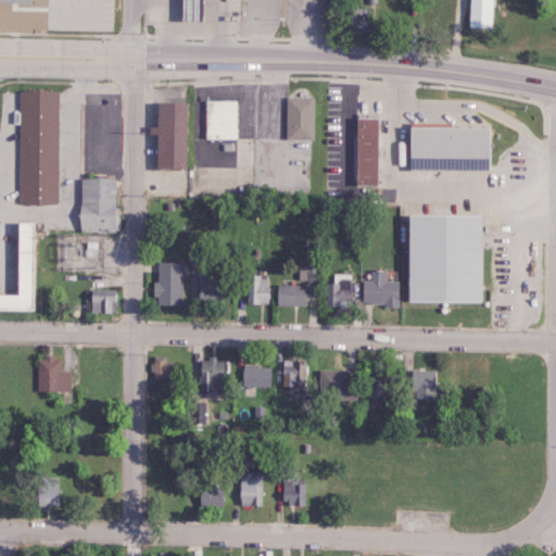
[(177,0),(198,0),(198,23),(178,23),(177,0)]
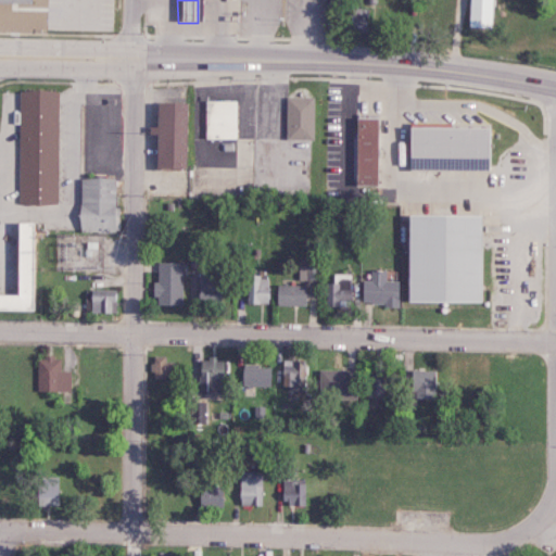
[(494,28),(494,0),(467,0),(467,27),(494,28)]
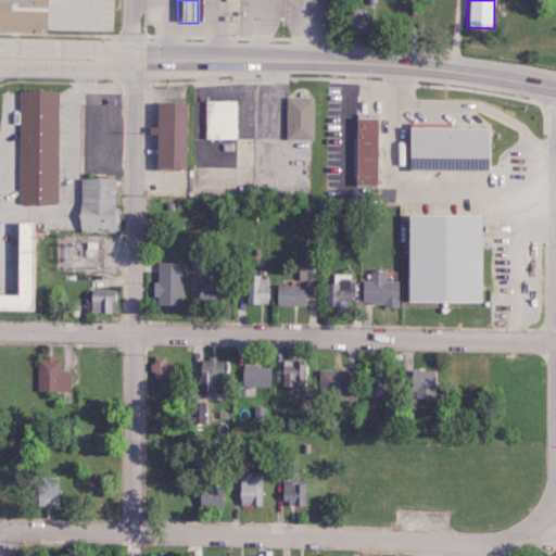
[(344,29),(368,30),(370,9),(346,7),(344,29)]
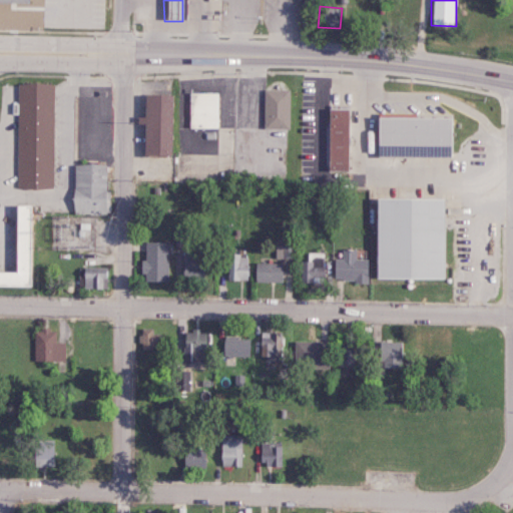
[(51,187),(14,187),(13,83),(50,83),(51,187)]
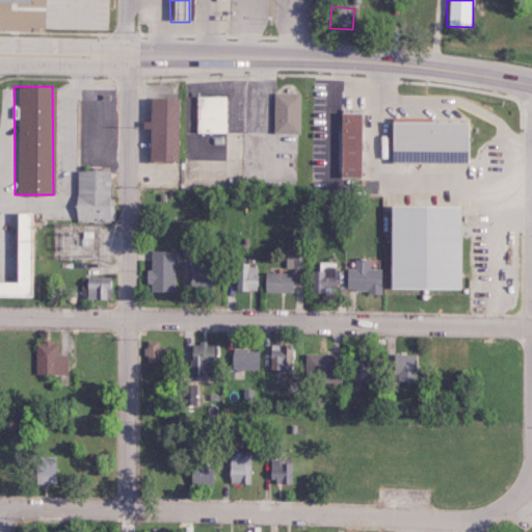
[(298,133),(299,92),(273,92),(272,132),(298,133)]
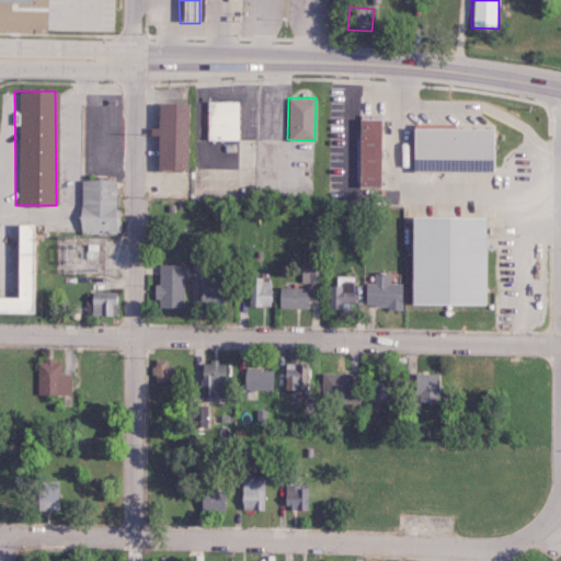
[(207,140),(239,139),(239,101),(206,101),(207,140)]
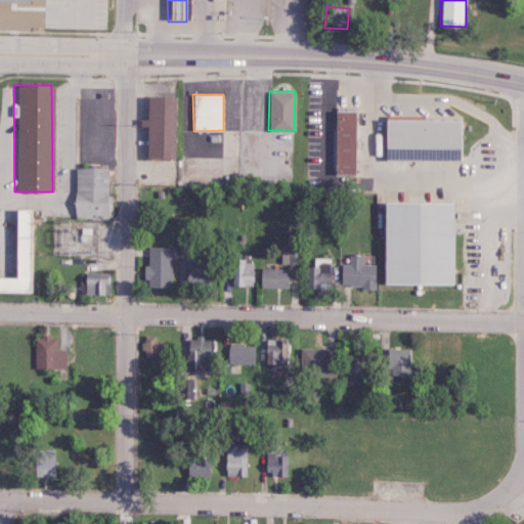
[(145,160),(146,95),(170,95),(169,161),(145,160)]
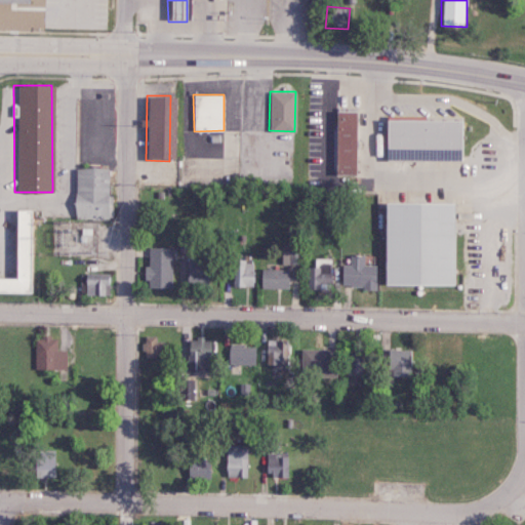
[(332,172),(333,109),(354,110),(353,173),(332,172)]
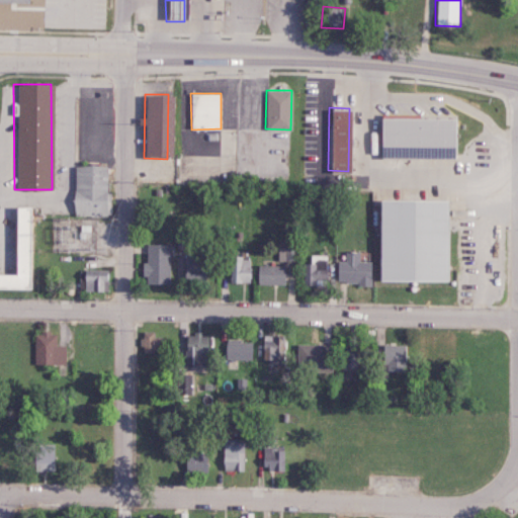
[(380,148),(380,121),(448,121),(448,148),(380,148)]
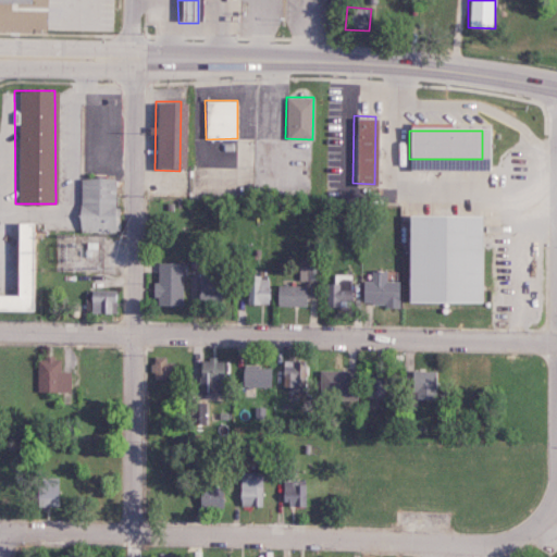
[(75,232),(76,180),(110,180),(109,232),(75,232)]
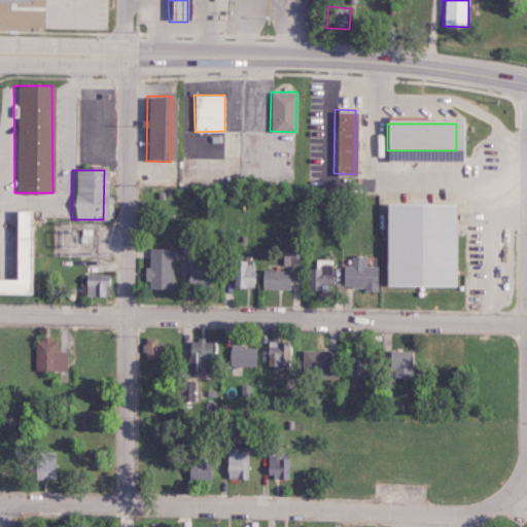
[(382,288),(381,205),(458,204),(459,287),(382,288)]
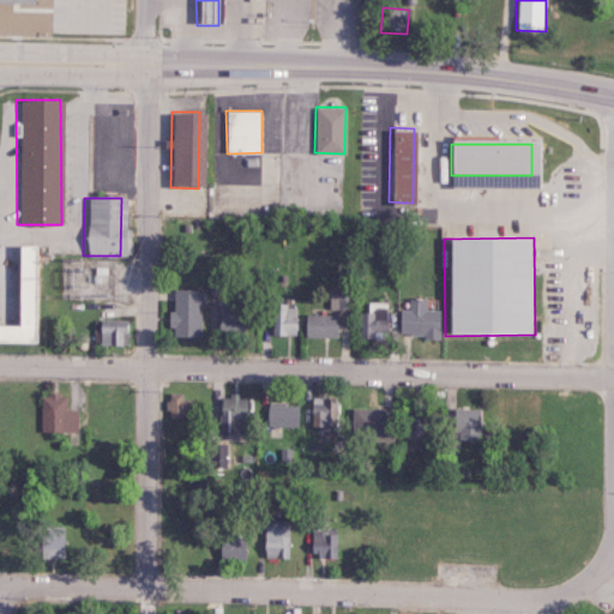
[(0,341),(34,342),(35,245),(17,245),(16,324),(0,323),(0,341)]
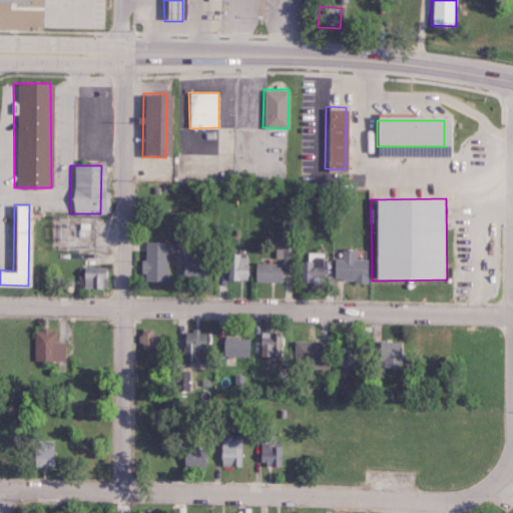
[(166,241),(144,241),(144,261),(141,261),(142,282),(167,281),(166,241)]
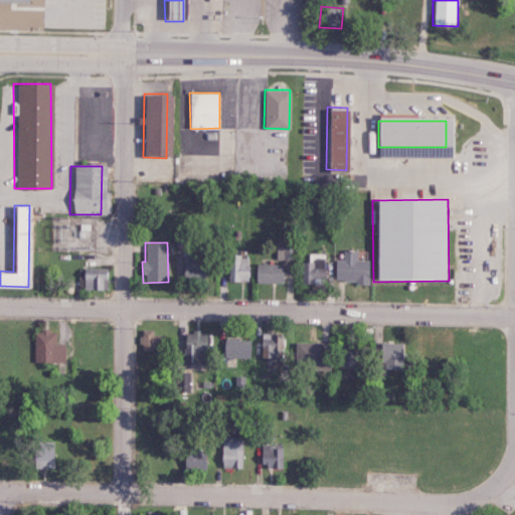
[(277,259),(293,259),(293,244),(277,244),(277,259)]
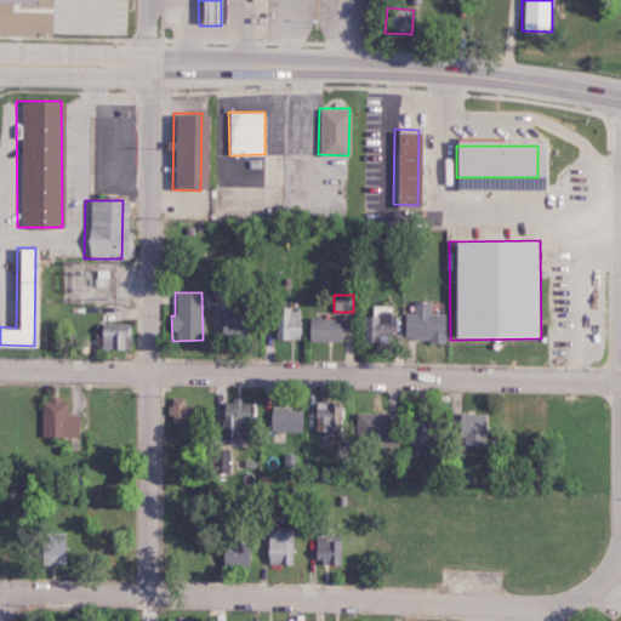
[(443,340),(444,313),(429,312),(431,301),(414,301),(414,313),(405,312),(404,339),(443,340)]
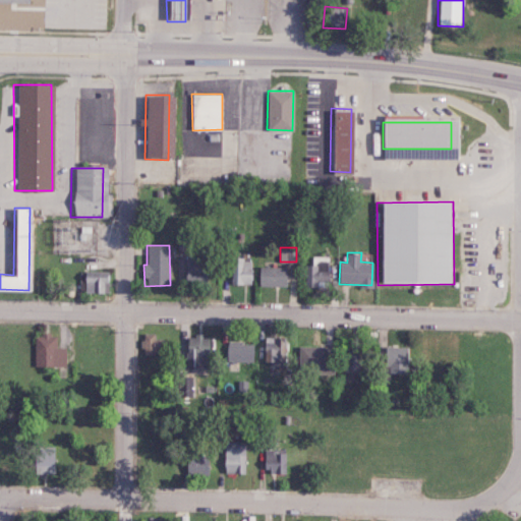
[(304,265),(304,286),(315,287),(315,281),(329,281),(329,256),(311,255),(311,265),(304,265)]
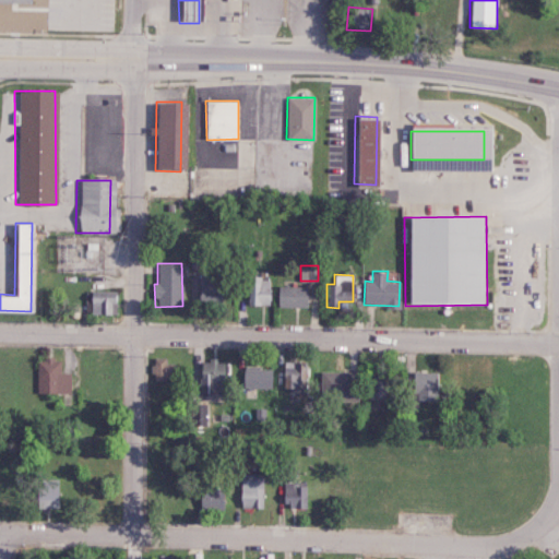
[(198,275),(198,302),(219,302),(219,275),(198,275)]
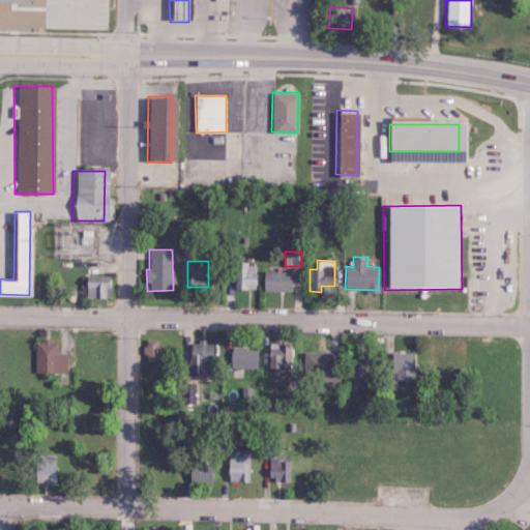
[(235,289),(255,289),(255,262),(235,263),(235,289)]
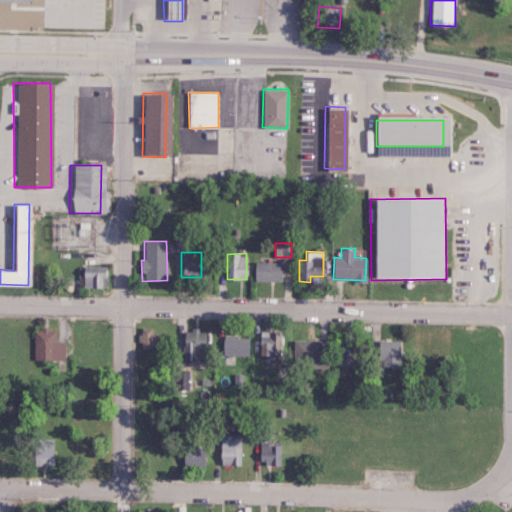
[(253,280),(280,281),(281,262),(254,262),(253,280)]
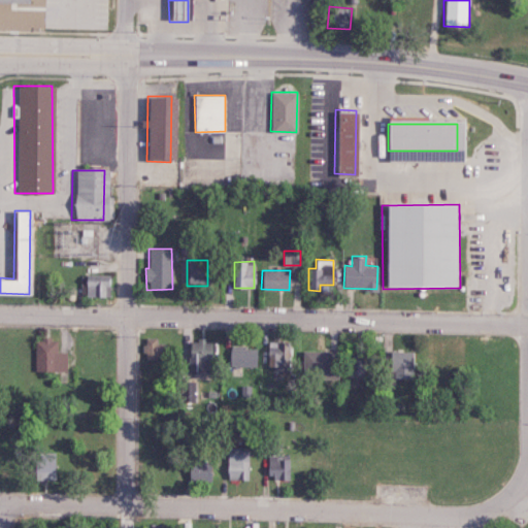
[(109,297),(109,274),(86,274),(85,296),(109,297)]
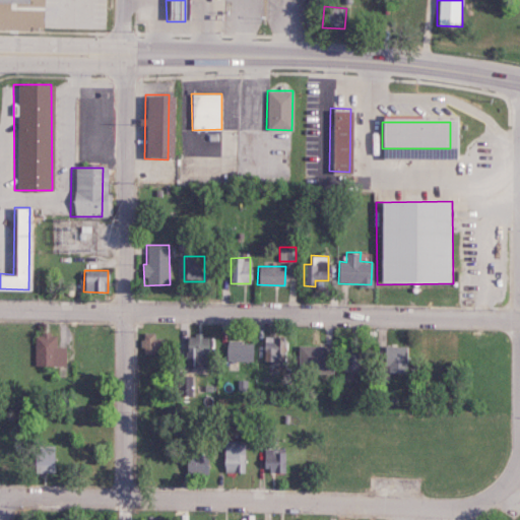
[(153,332),(141,332),(141,353),(163,353),(163,338),(153,338),(153,332)]
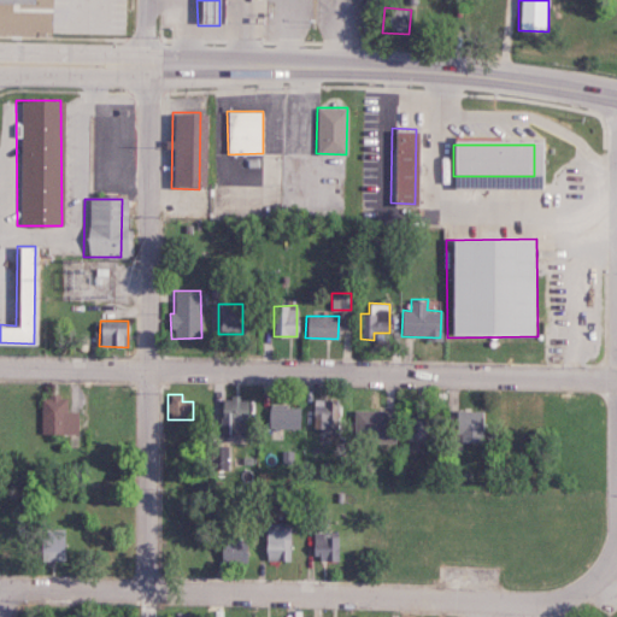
[(41,433),(77,433),(76,411),(65,411),(65,395),(41,397),(41,433)]
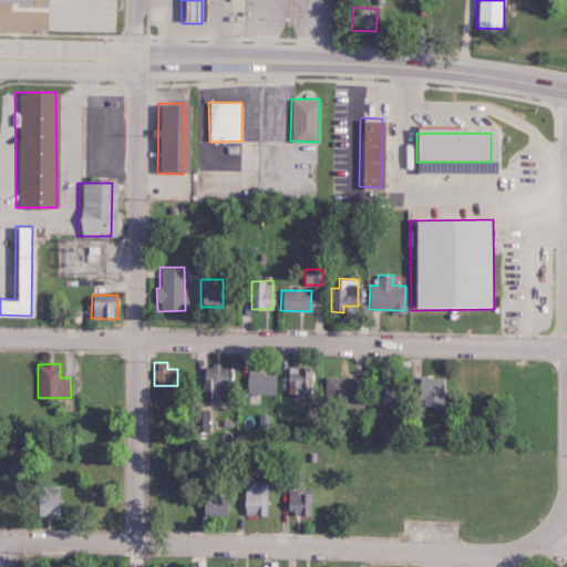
[(204,364),(202,401),(227,402),(228,366),(204,364)]
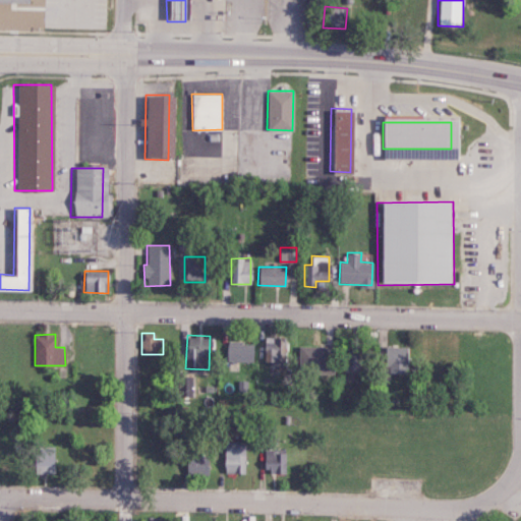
[(264,361),(286,361),(285,337),(263,337),(264,361)]
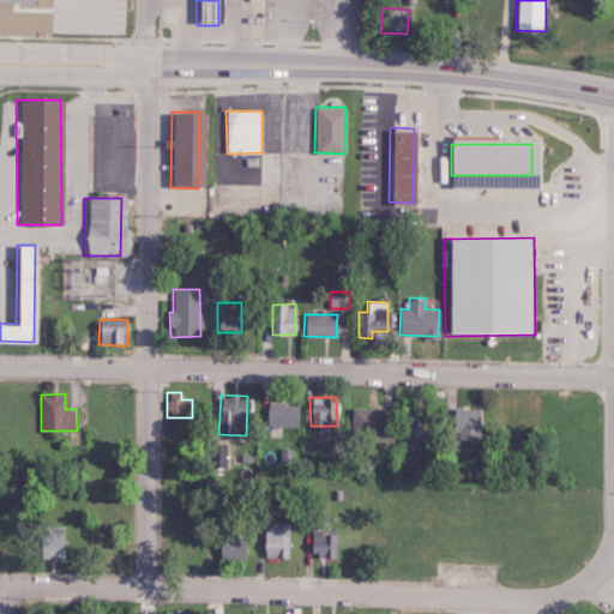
[(298,426),(298,403),(268,404),(268,427),(298,426)]
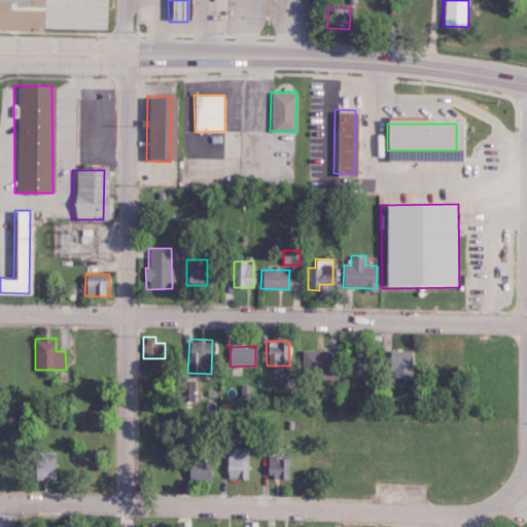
[(335,378),(336,351),(303,350),(302,377),(335,378)]
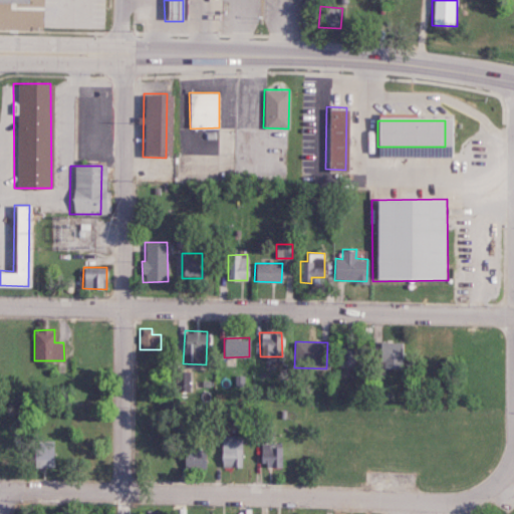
[(404,369),(405,342),(379,341),(378,368),(404,369)]
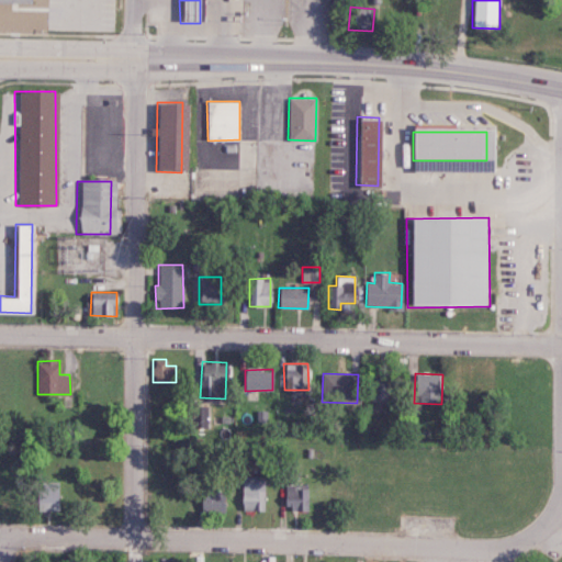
[(369,401),(384,402),(385,379),(371,378),(369,401)]
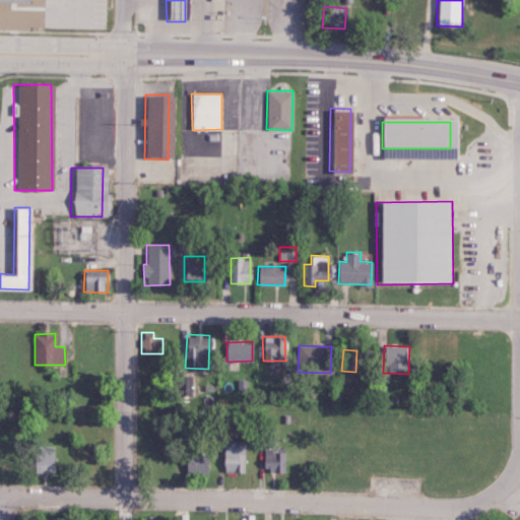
[(192,375),(178,375),(177,395),(191,396),(192,375)]
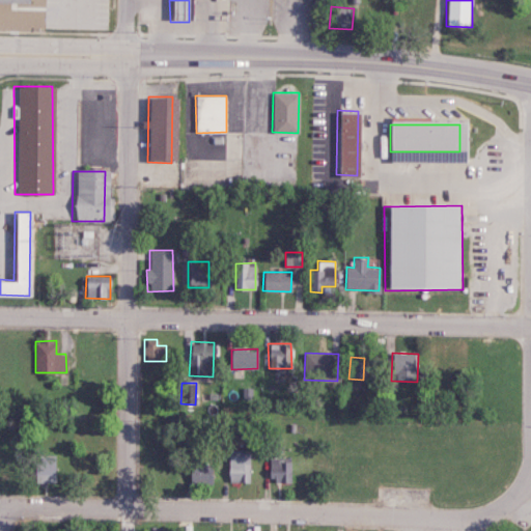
[(250,450),(228,449),(227,482),(249,482),(250,450)]
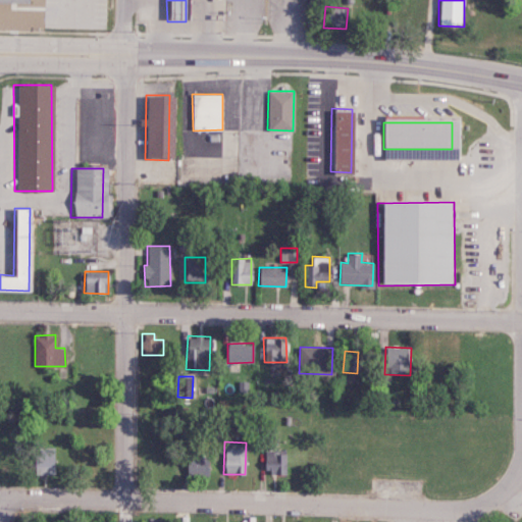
[(35,474),(55,474),(56,448),(35,447),(35,474)]
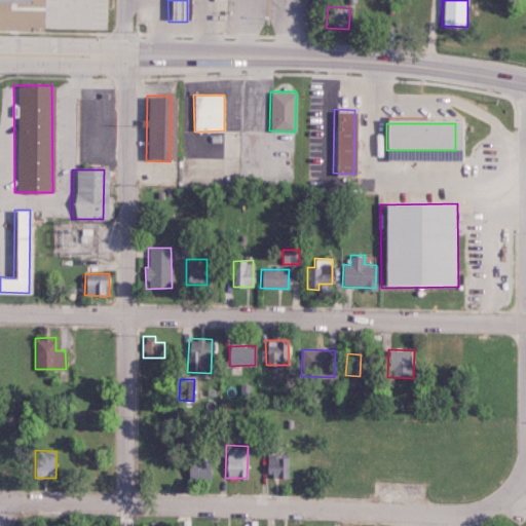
[(267,476),(288,476),(287,453),(266,454),(267,476)]
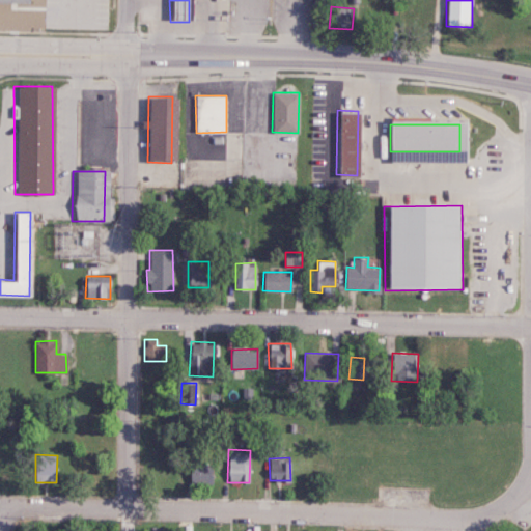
[(190,485),(212,484),(211,460),(189,462),(190,485)]
